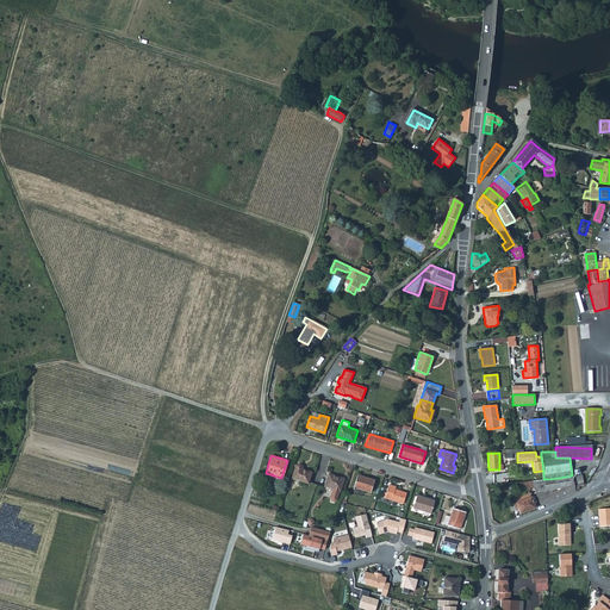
[(296,465),(292,478),(307,483),(311,471),(302,468),(302,466),(299,464),(296,465)]
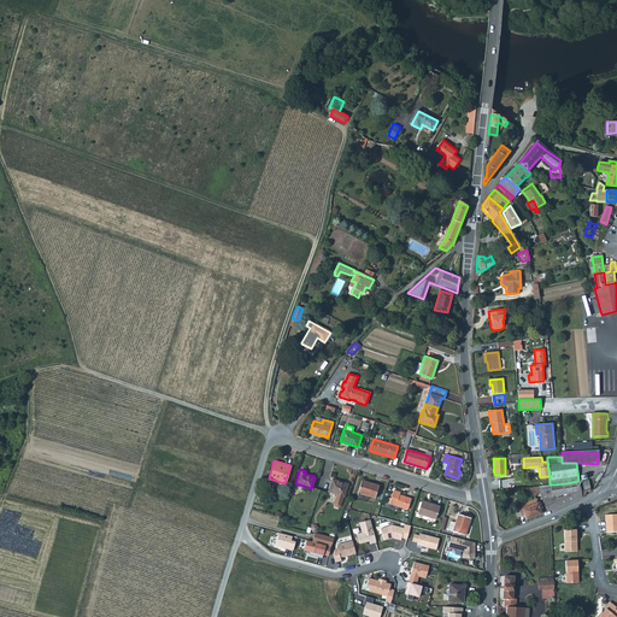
[(347,482),(331,479),(328,491),(336,493),(334,504),(335,505),(339,506),(340,505),(347,482)]
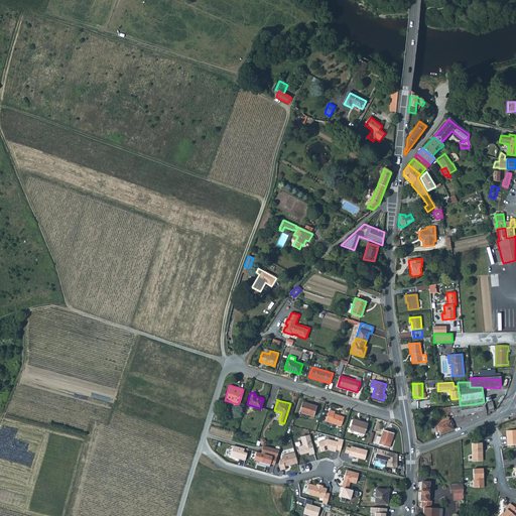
[(302,401),(300,411),(298,416),(306,419),(308,414),(313,416),(316,405),(302,401)]
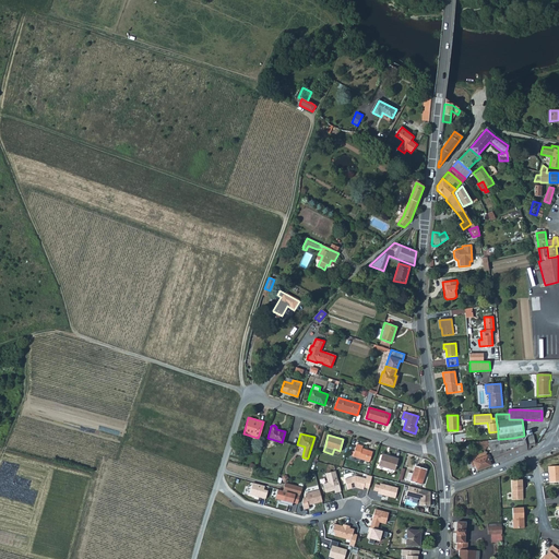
[(489,445),(496,463),(526,451),(525,444),(534,443),(533,435),(527,436),(528,439),(524,439),(524,436),(513,438),(502,439),(498,439),(487,440),(489,445)]
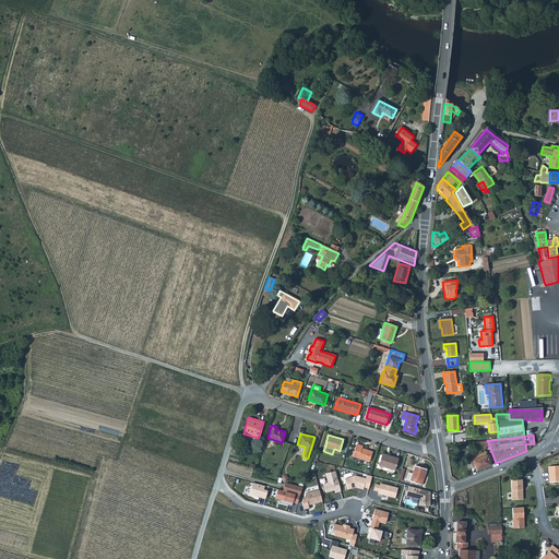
[(363,445),(356,443),(353,456),(370,461),(372,451),(361,448),(363,445)]
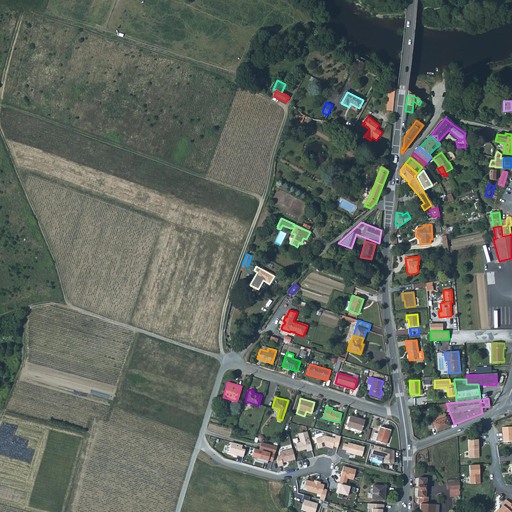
[(433,427),(436,427),(437,430),(449,426),(445,414),(434,418),(435,421),(431,423),(433,427)]
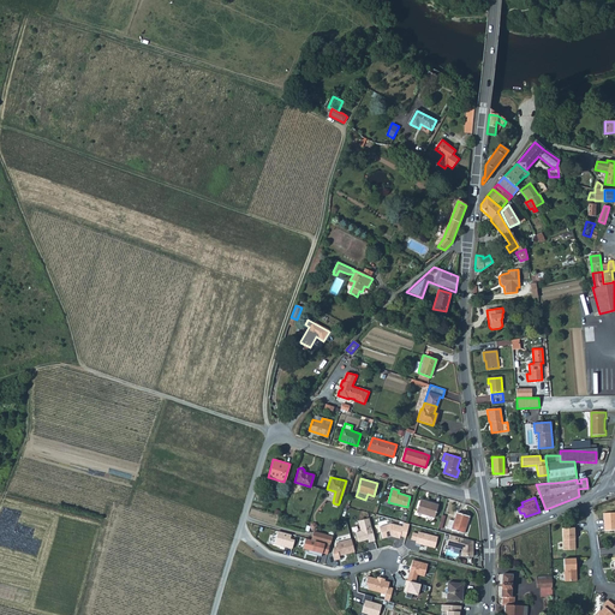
[(439,505),(421,499),(416,512),(434,517),(439,505)]
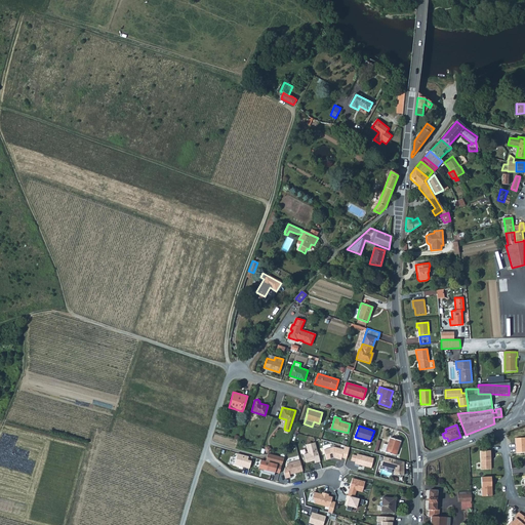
[(400,440),(390,437),(388,444),(386,451),(396,454),(400,440)]
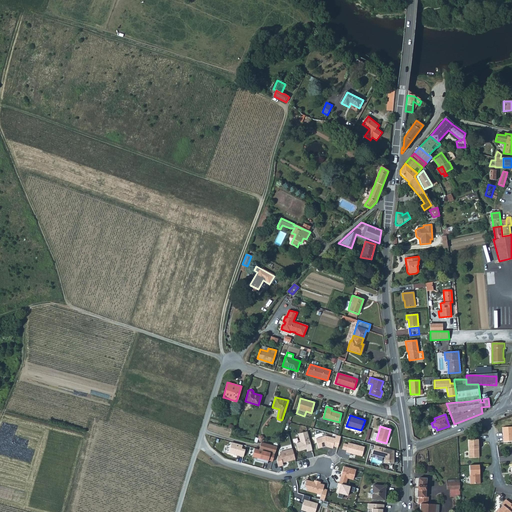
[(312,450),(308,432),(299,434),(301,443),(297,444),(298,451),(307,449),(307,451),(312,450)]
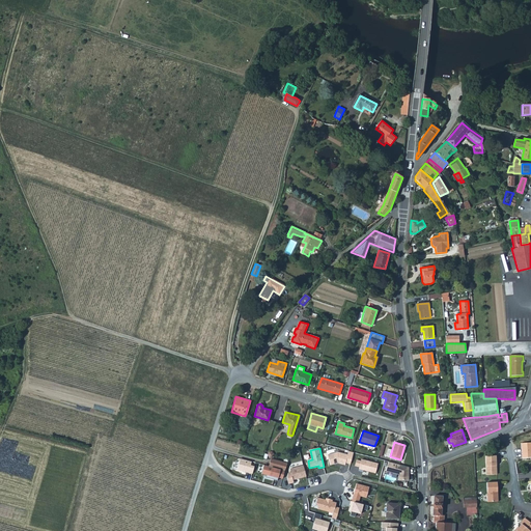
[(354,451),(348,450),(347,454),(338,451),(328,454),(331,465),(338,463),(345,464),(345,462),(351,464),(354,451)]
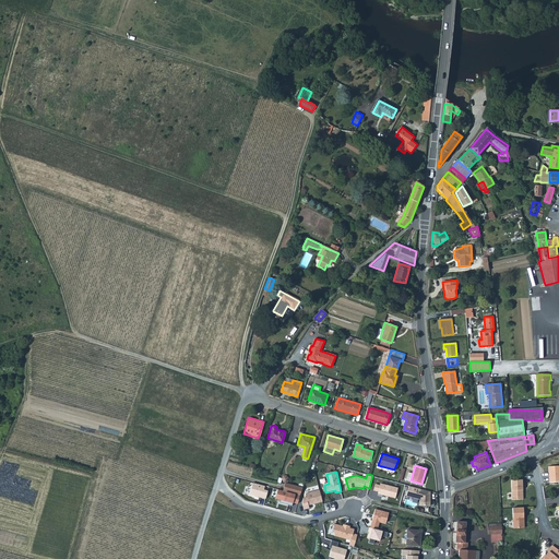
[(523,499),(522,479),(511,479),(512,499),(523,499)]
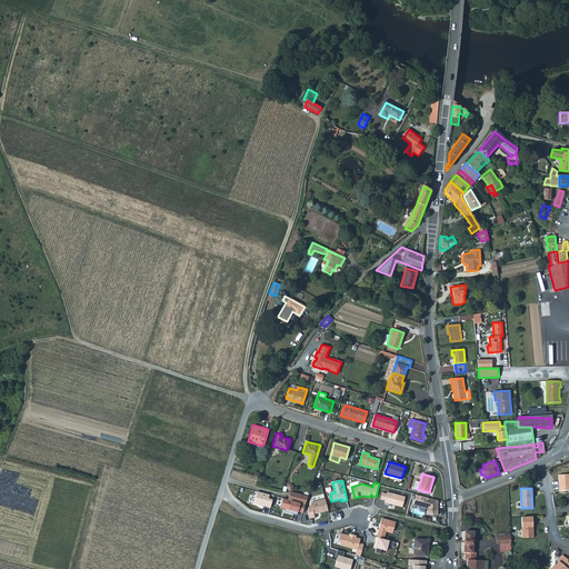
[(269,495),(258,491),(255,503),(270,508),(272,500),(268,499),(269,495)]
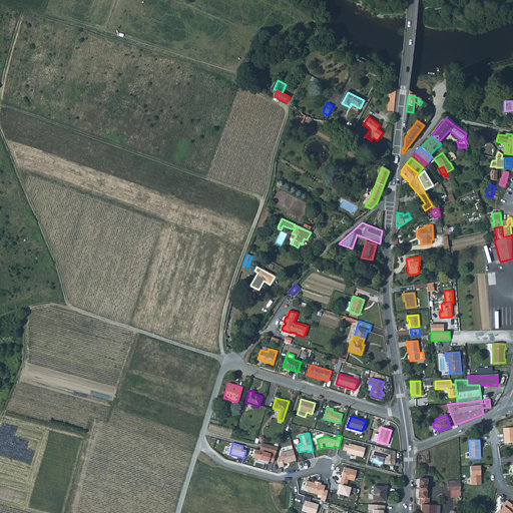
[(262,443),(260,450),(276,454),(278,448),(262,443)]
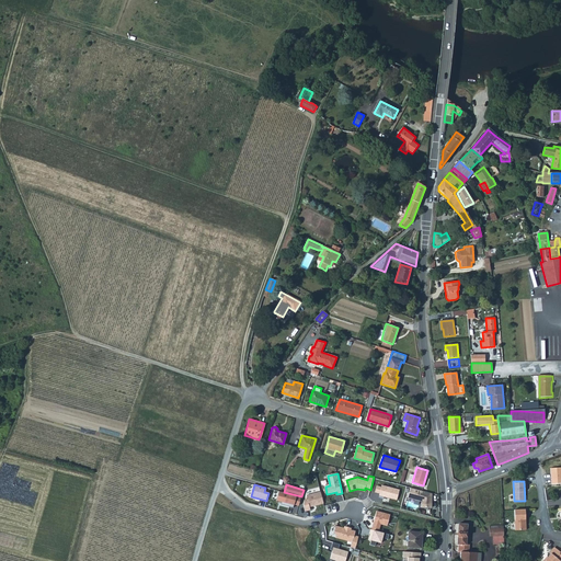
[(400,489),(382,484),(381,487),(380,493),(379,496),(384,497),(384,495),(397,499),(400,489)]
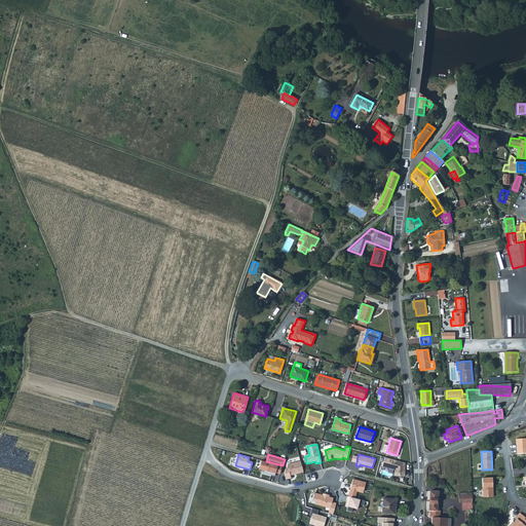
[(405,461),(384,456),(382,465),(396,468),(396,475),(405,475),(405,467),(403,467),(405,461)]
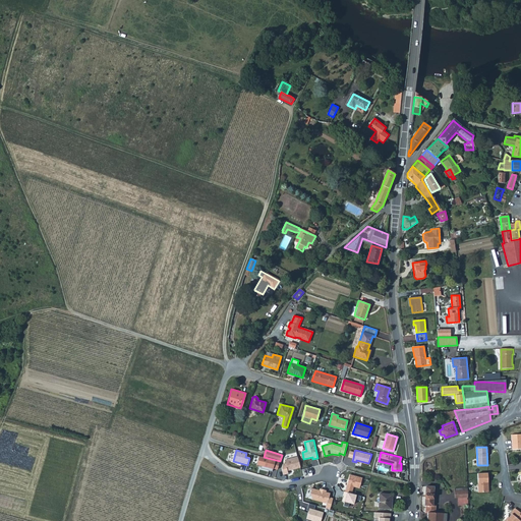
[(264,457),(259,456),(257,465),(262,466),(261,468),(273,471),(274,468),(277,469),(279,463),(280,461),(264,457)]
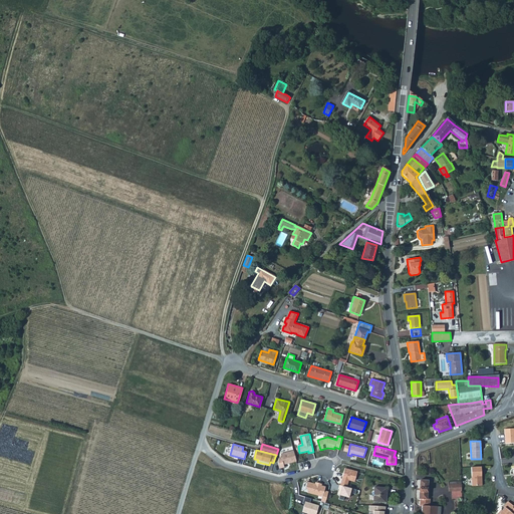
[(278,462),(279,468),(284,467),(284,465),(296,461),(293,450),(281,454),(282,457),(279,458),(278,462)]
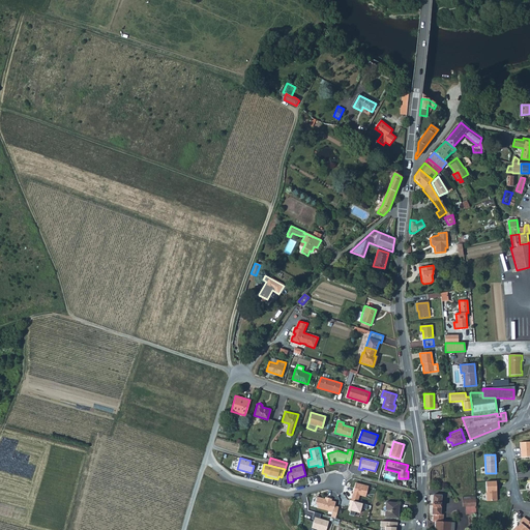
[(496,491),(496,481),(486,481),(486,501),(496,500),(496,495),(496,494),(495,491),(496,491)]
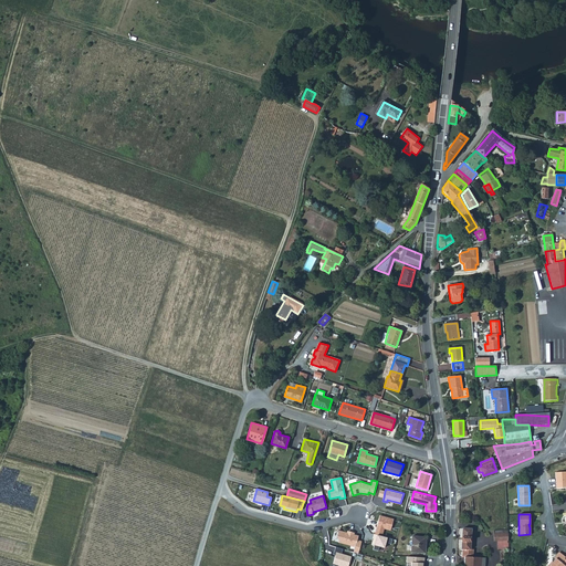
[(375,534),(383,536),(384,528),(390,530),(392,519),(379,515),(375,534)]
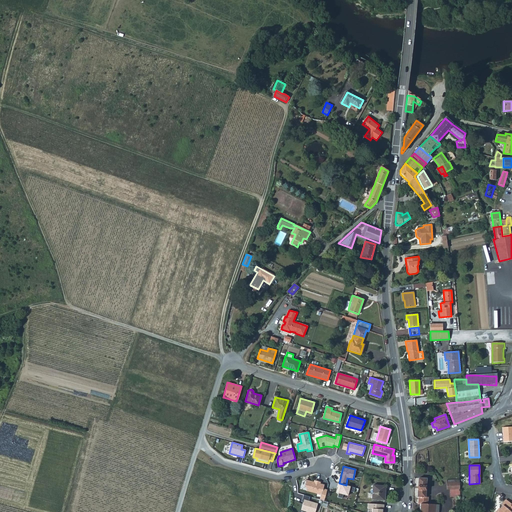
[(427,500),(428,499),(429,496),(425,496),(426,478),(418,477),(417,496),(418,496),(418,500),(424,501),(425,500),(427,500)]
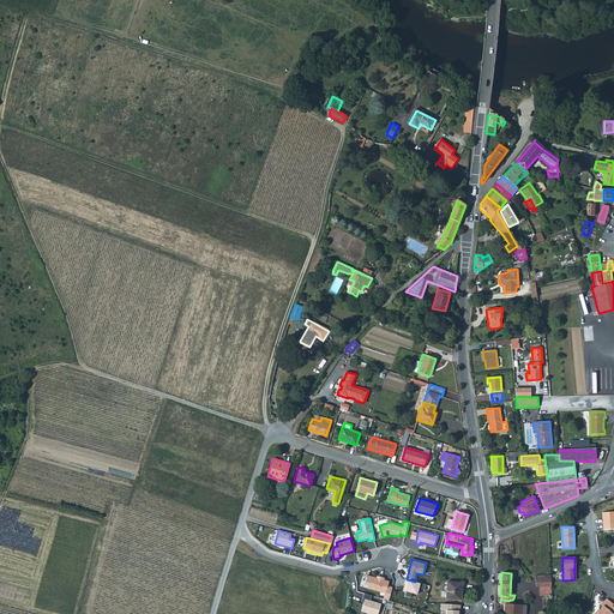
[(385,593),(384,599),(389,600),(392,587),(387,585),(389,582),(387,581),(384,579),(384,577),(379,576),(379,578),(368,575),(366,583),(369,584),(368,588),(385,593)]
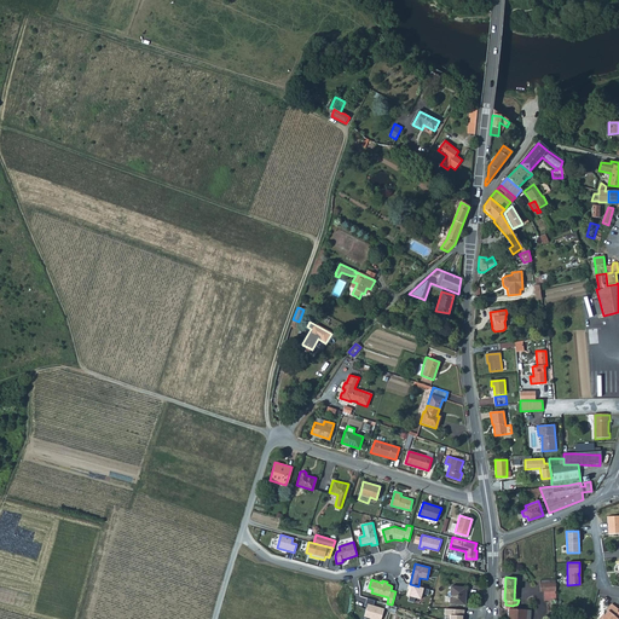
[(544,591),(544,597),(555,597),(555,583),(541,583),(541,591),(544,591)]
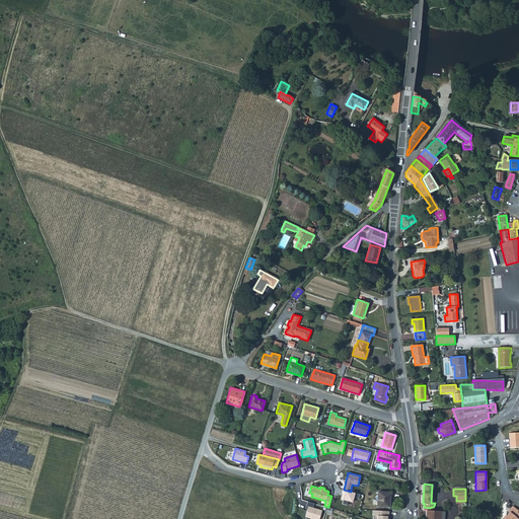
[(344,490),(343,490),(342,493),(344,494),(343,496),(342,496),(341,499),(344,500),(343,503),(347,505),(348,501),(353,502),(354,497),(359,499),(360,494),(351,492),(344,490)]
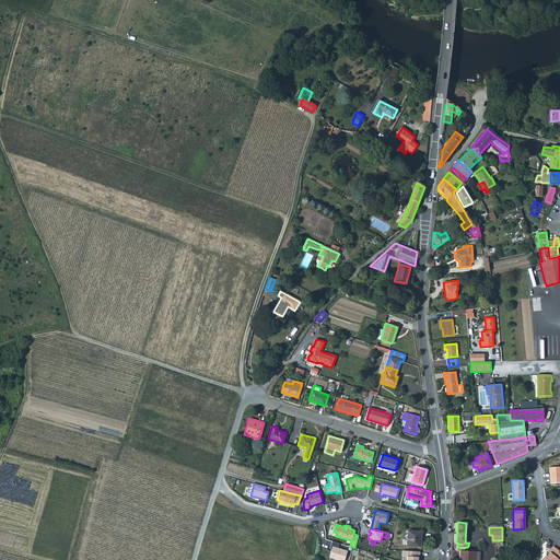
[(407,532),(407,547),(419,547),(420,537),(421,537),(421,532),(407,532)]
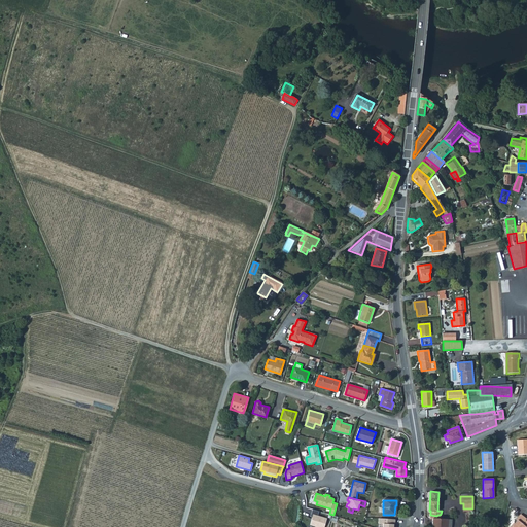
[(319,511),(313,508),(311,516),(313,516),(310,524),(320,526),(324,526),(327,518),(318,515),(319,511)]
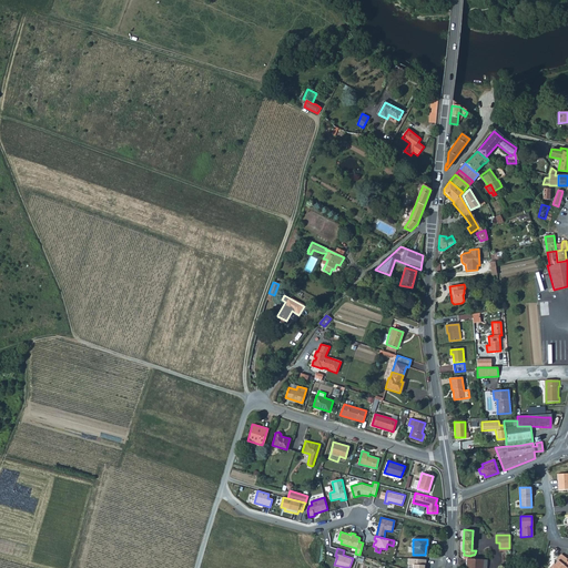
[(483,567),(484,558),(475,558),(475,554),(474,555),(472,555),(470,556),(464,555),(464,558),(466,558),(466,567),(483,567)]
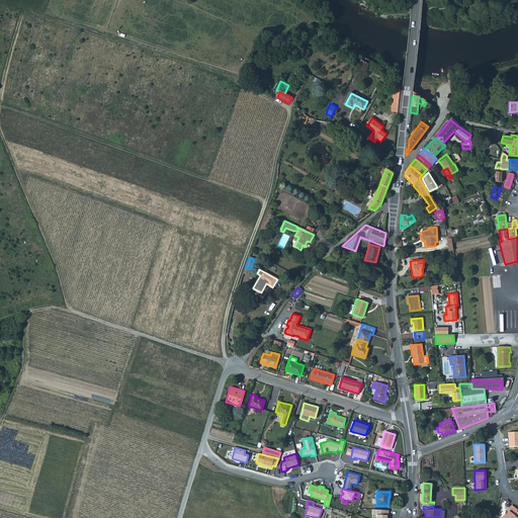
[(509,511),(513,514),(516,510),(511,506),(508,510),(509,511)]
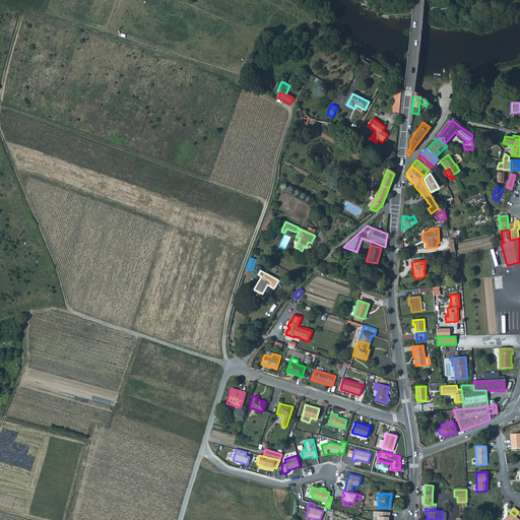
[(519,519),(519,510),(518,512),(515,516),(511,513),(505,519),(504,518),(502,519),(519,519)]
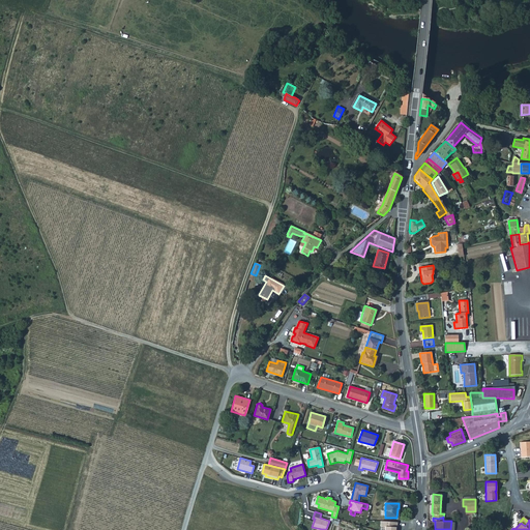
[(398,522),(381,521),(380,527),(384,527),(384,529),(394,529),(395,527),(396,527),(398,522)]
